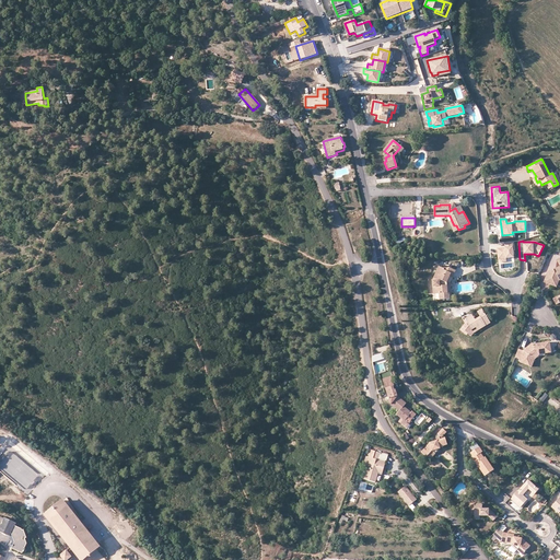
[(513,246),(497,247),(498,263),(506,261),(506,259),(513,258),(513,246)]
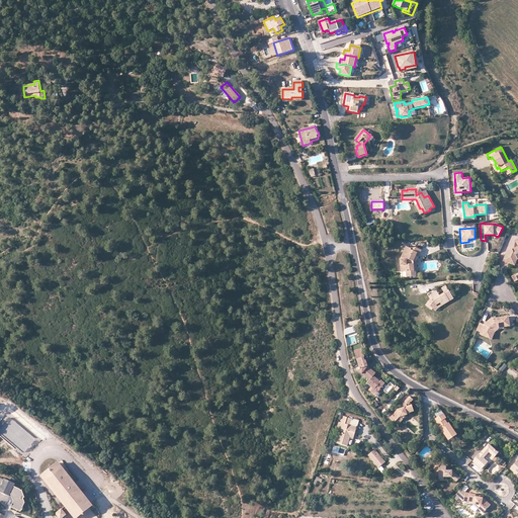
[(415,270),(414,261),(418,253),(420,254),(421,250),(411,246),(410,248),(406,247),(400,259),(402,272),(406,271),(407,277),(416,276),(416,270),(415,270)]
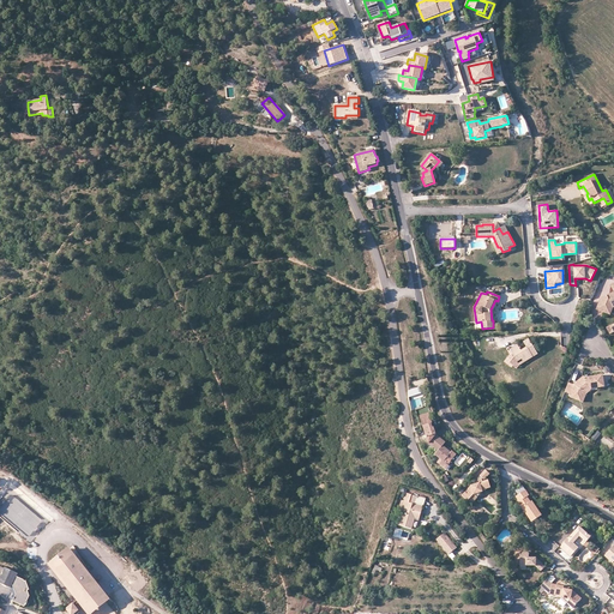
[(609,306),(612,305),(613,308),(613,307),(613,295),(612,296),(612,294),(601,300),(596,309),(606,313),(609,306)]
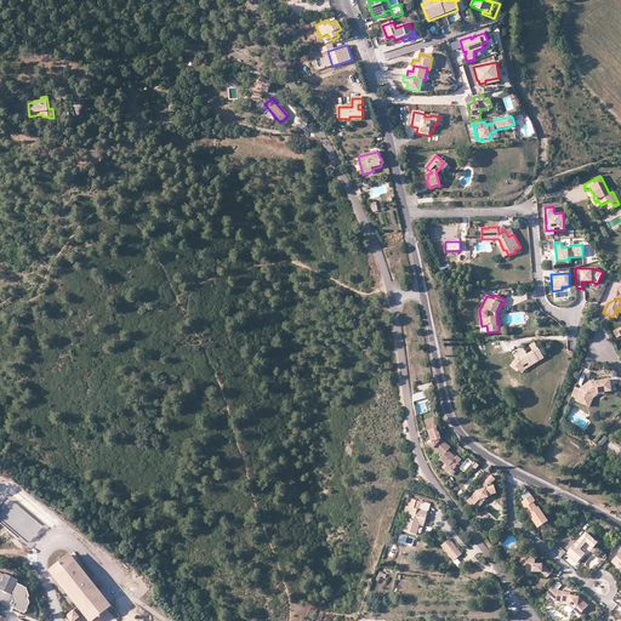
[(530,347),(533,352),(539,360),(540,363),(545,359),(535,343),(530,347)]
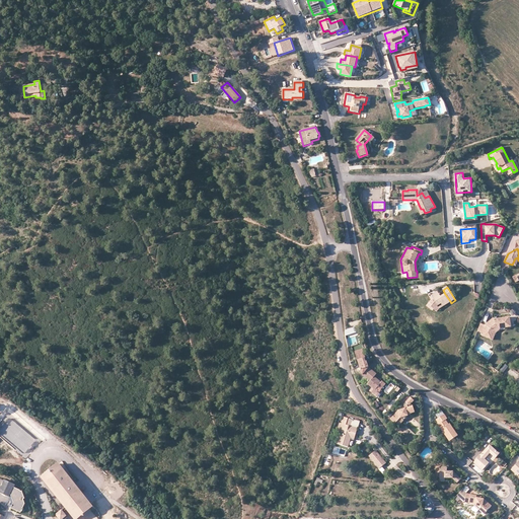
[(439,295),(433,298),(438,307),(441,304),(443,307),(447,305),(446,303),(450,301),(445,294),(440,297),(439,295)]
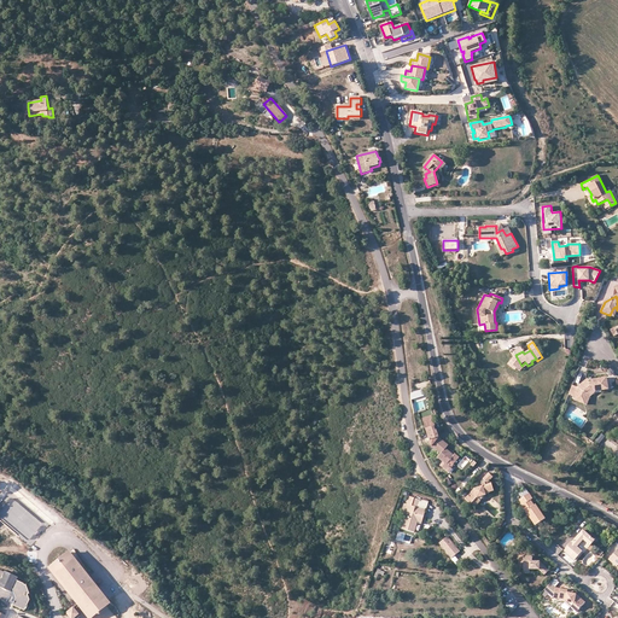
[(516,355),(514,354),(512,355),(513,357),(508,365),(516,371),(517,369),(520,372),(524,369),(528,366),(525,362),(522,366),(516,355)]
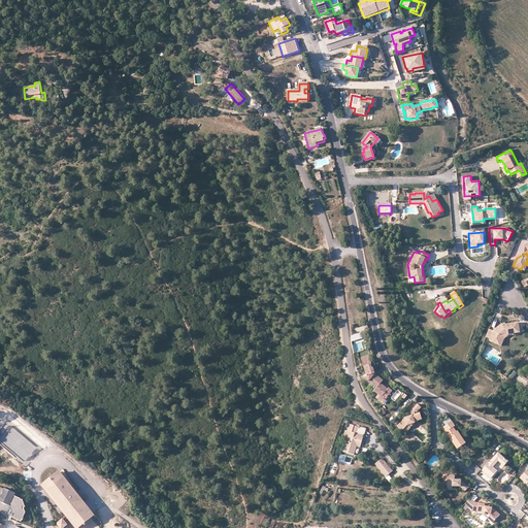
[(494,332),(492,339),(498,341),(500,339),(501,339),(506,335),(519,333),(517,323),(504,325),(504,327),(502,327),(499,329),(499,328),(494,332)]
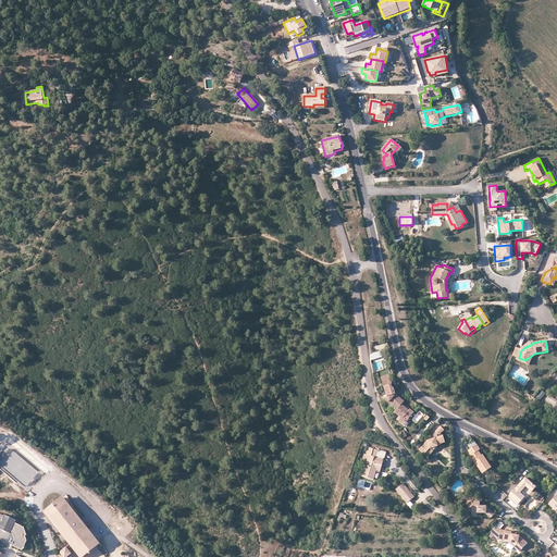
[(382,357),(381,351),(371,355),(371,361),(382,357)]
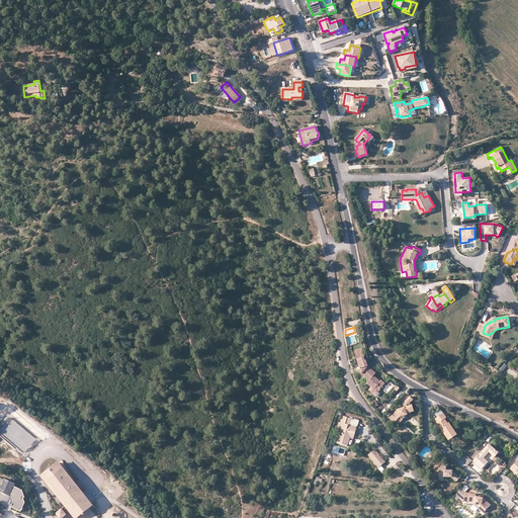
[(489,335),(483,333),(482,336),(493,340),(496,333),(498,331),(497,329),(492,333),(491,333),(489,335)]
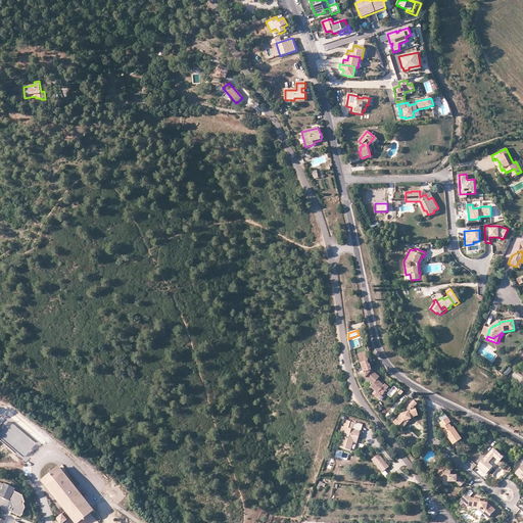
[(366,377),(372,370),(367,351),(360,353),(366,377)]
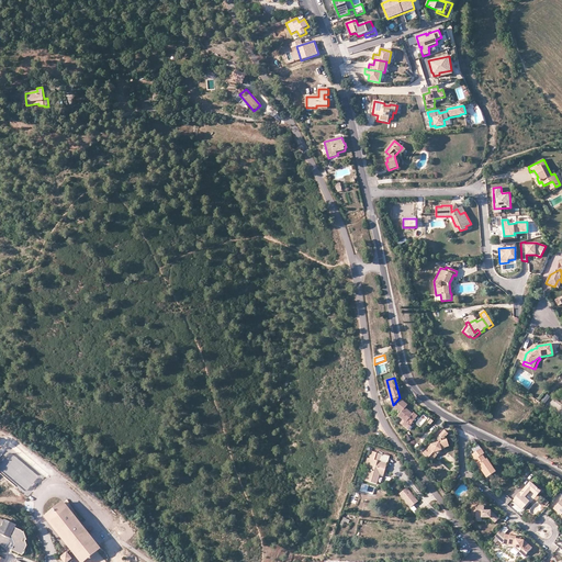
[(546,394),(541,402),(546,404),(550,397),(546,394)]
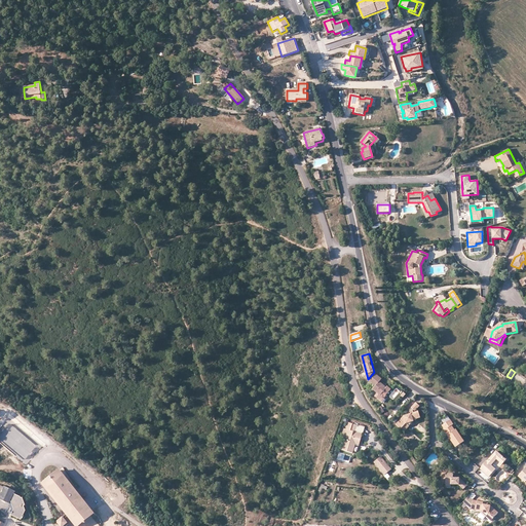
[(382,378),(374,372),(368,379),(374,385),(375,386),(373,389),(379,395),(377,397),(382,402),(385,399),(380,395),(383,391),(386,387),(379,381),(382,378)]
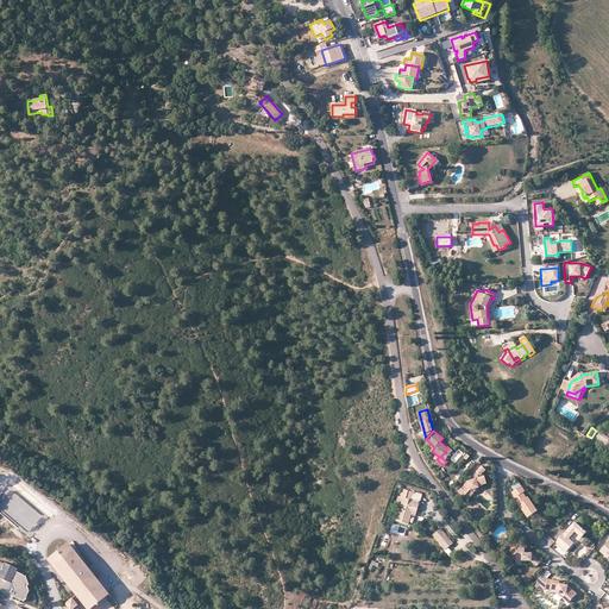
[(458,491),(465,496),(470,490),(479,487),(479,485),(487,483),(484,476),(479,477),(487,470),(482,466),(475,473),(476,478),(468,482),(458,491)]
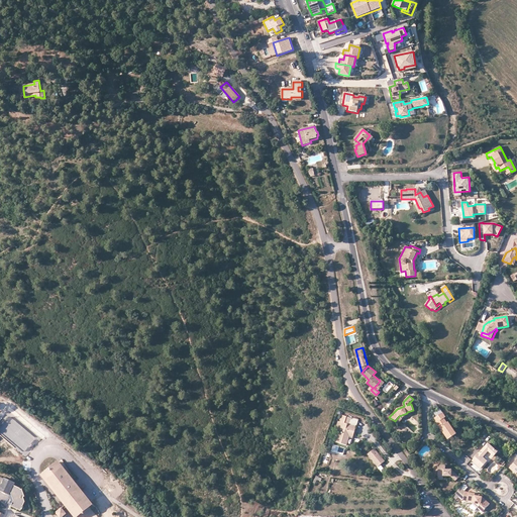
[(442,412),(434,417),(437,422),(436,423),(447,439),(456,434),(448,422),(447,422),(444,418),(445,417),(442,412)]
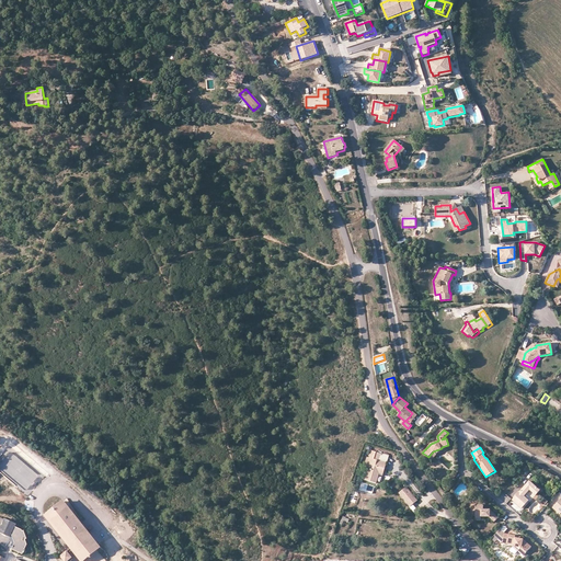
[(433,451),(428,457),(432,460),(442,448),(433,451)]
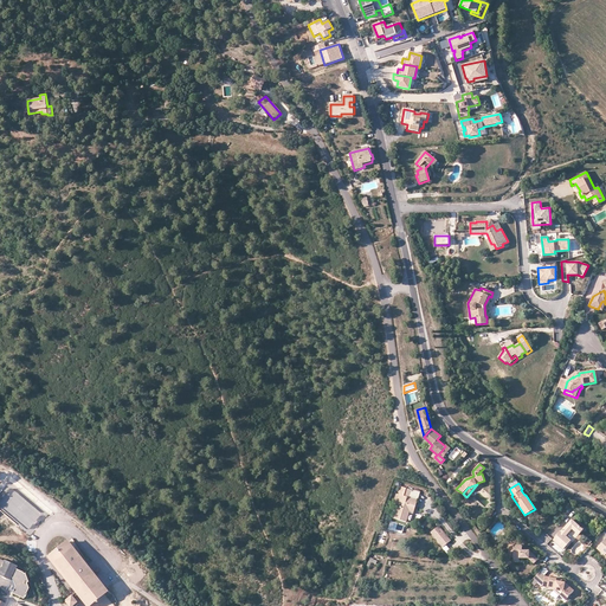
[(403,496),(405,489),(400,487),(398,494),(395,500),(400,502),(395,519),(406,521),(410,513),(410,510),(414,511),(417,500),(408,497),(403,496)]
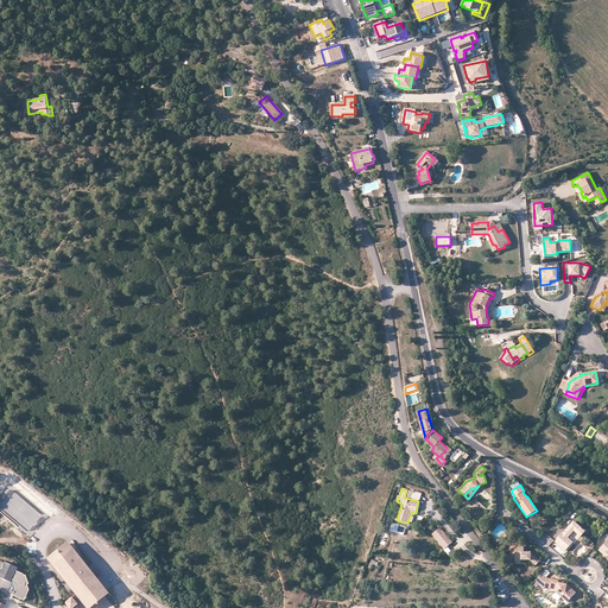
[(420,494),(412,492),(406,491),(404,498),(410,499),(418,501),(420,494)]
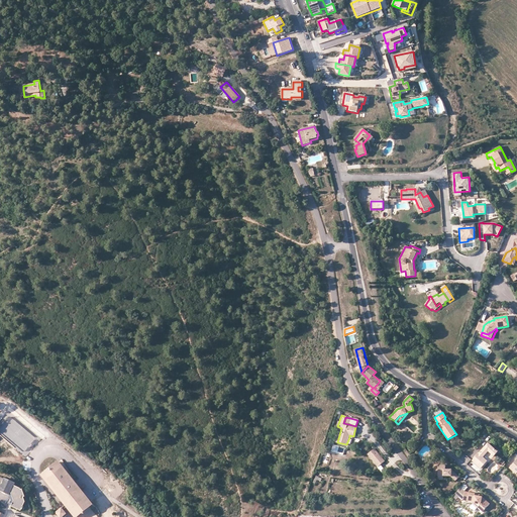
[(488,443),(473,460),(481,468),(488,460),(483,456),(488,451),(494,456),(497,451),(488,443)]
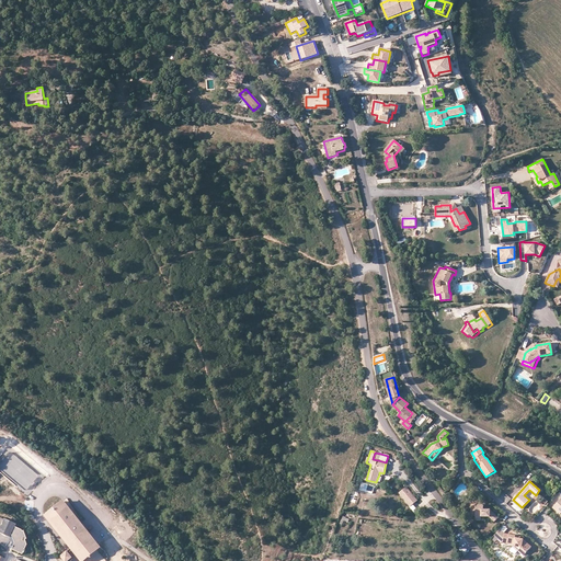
[(418,501),(407,487),(399,492),(410,506),(418,501)]
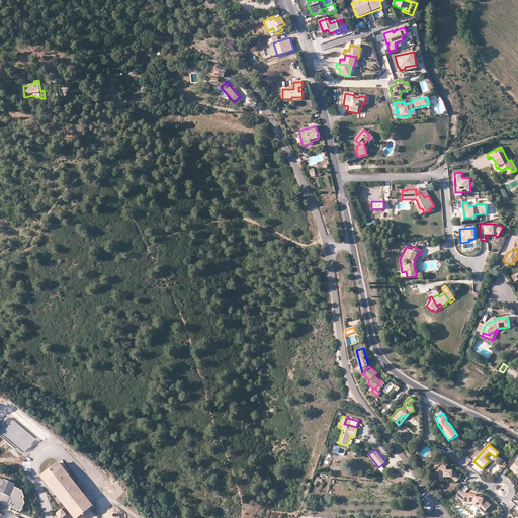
[(59,465),(57,462),(40,477),(41,479),(42,479),(50,486),(49,487),(51,489),(52,488),(58,496),(57,497),(59,499),(60,498),(66,505),(65,506),(67,509),(68,508),(74,515),(73,516),(74,517),(77,516),(76,515),(88,506),(89,507),(91,505),(89,502),(88,503),(82,496),(83,495),(81,493),(80,493),(74,486),(75,485),(73,483),(72,484),(66,476),(67,475),(65,472),(64,473),(58,465),(59,465)]
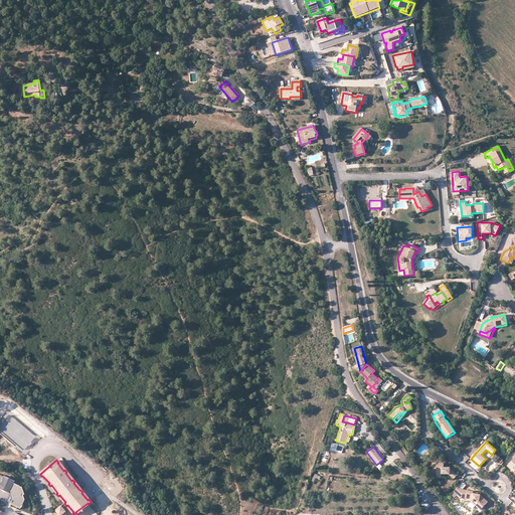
[(477,472),(480,469),(469,460),(466,464),(477,472)]
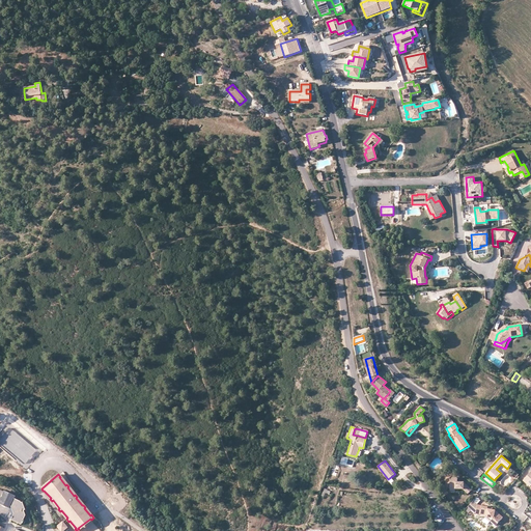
[(450,479),(446,479),(446,487),(450,488),(450,491),(455,492),(455,488),(464,490),(468,494),(472,490),(464,482),(457,482),(457,477),(450,477),(450,479)]
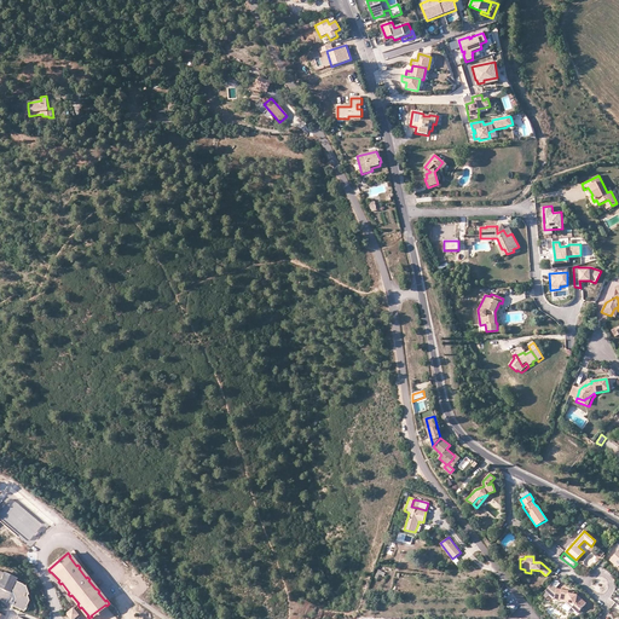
[(1,572),(0,572),(0,586),(11,591),(12,590),(16,582),(17,579),(1,572)]
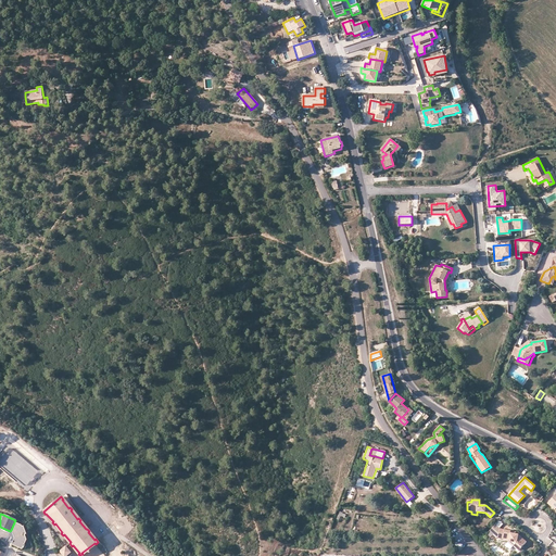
[(14,522),(11,530),(14,539),(11,544),(19,548),(22,550),(26,540),(24,534),(26,533),(23,526),(22,527),(21,526),(14,522)]
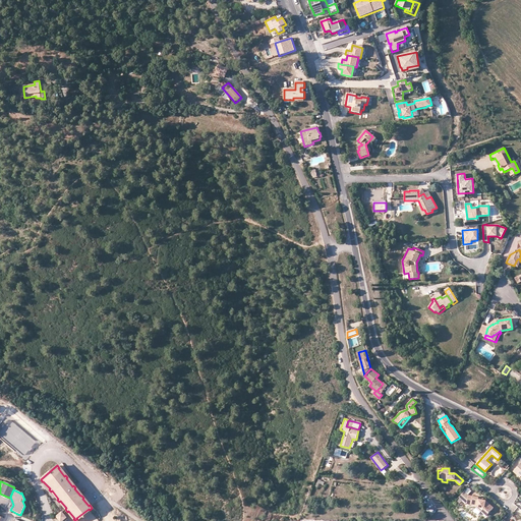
[(465,491),(464,491),(459,497),(467,504),(469,495),(468,495),(465,491)]
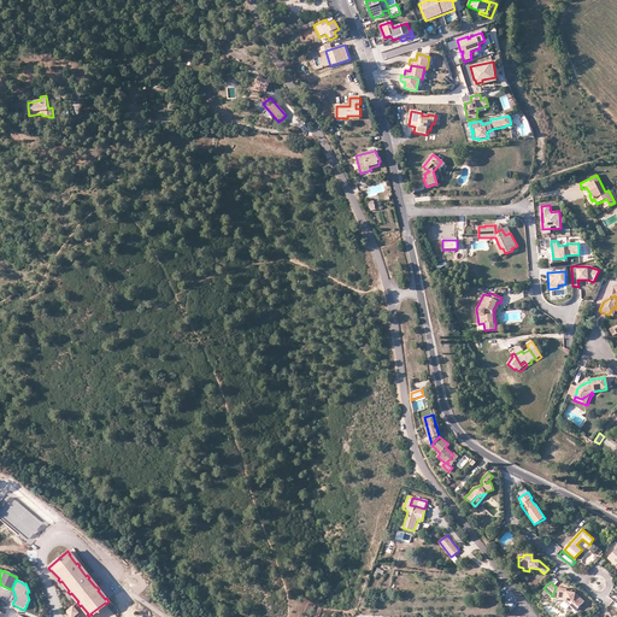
[(566,592),(566,588),(556,586),(553,597),(564,599),(564,600),(573,601),(579,607),(585,601),(575,593),(573,593),(566,592)]
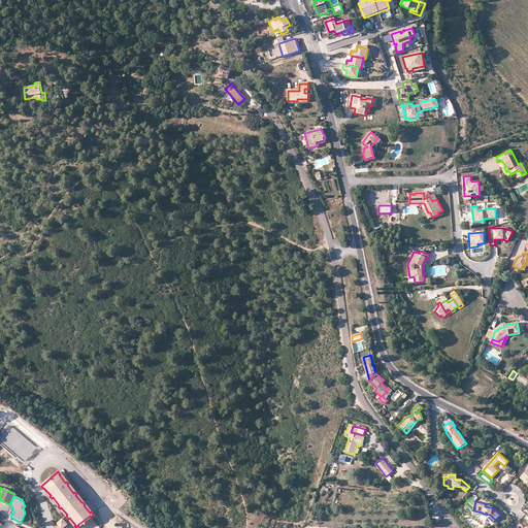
[(490,515),(483,514),(493,523),(495,520),(490,515)]
